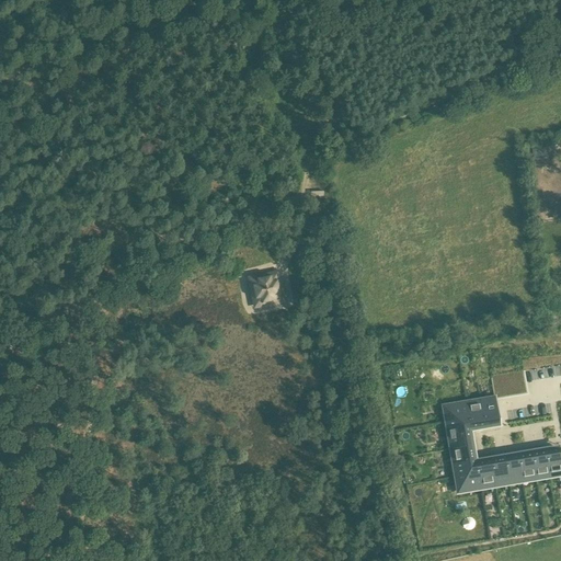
[(547,148),(539,149),(540,157),(548,156),(547,148)]
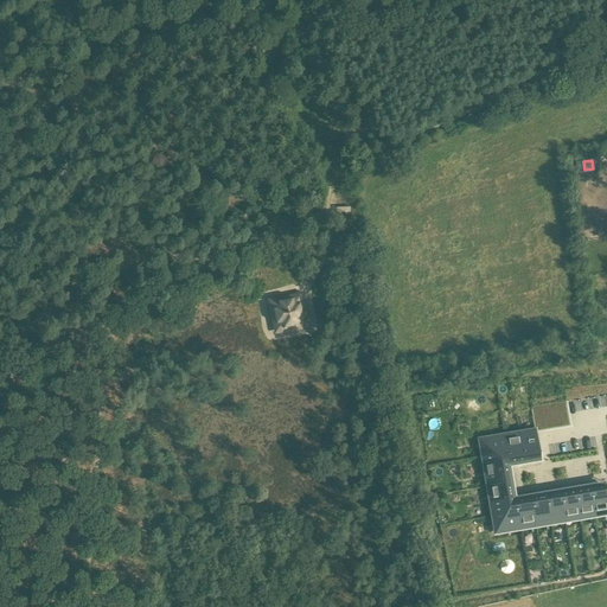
[(300,295),(269,301),(273,313),(276,312),(279,323),(300,318),(299,308),(302,307),(300,295)]
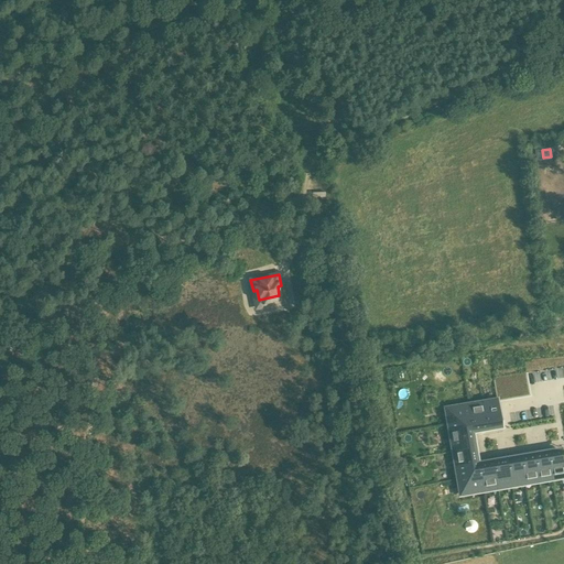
[(483,404),(487,427),(501,425),(497,402),(483,404)]
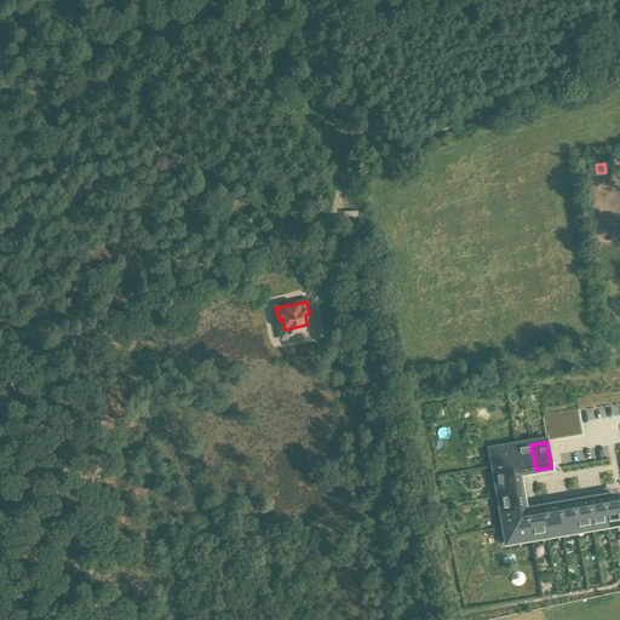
[(523,446),(516,447),(521,474),(528,472),(528,476),(537,474),(535,470),(530,445),(523,446)]
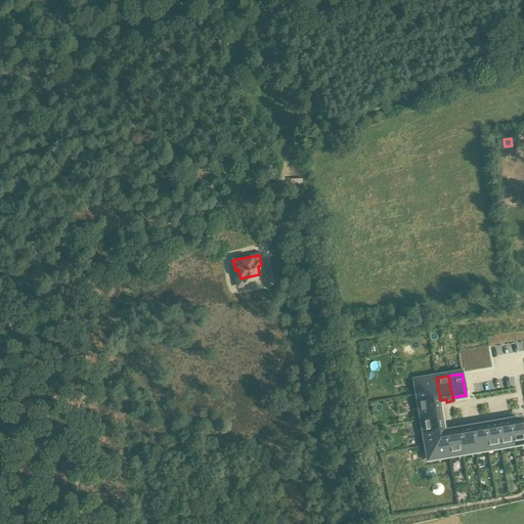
[(440,400),(436,378),(416,381),(418,394),(427,393),(429,404),(437,403),(437,400),(440,400)]
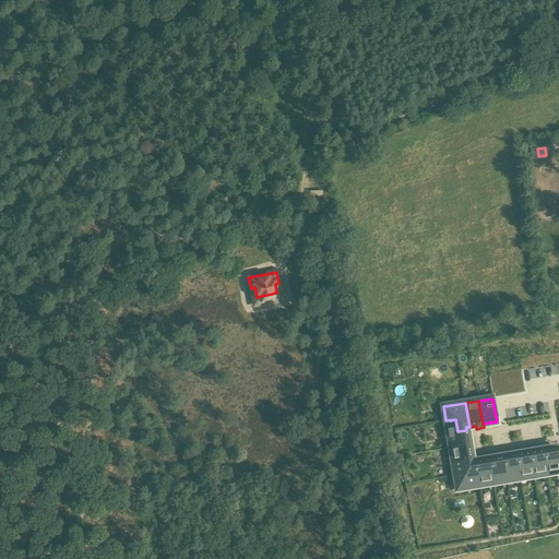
[(445,420),(450,448),(468,444),(466,430),(458,431),(455,419),(445,420)]
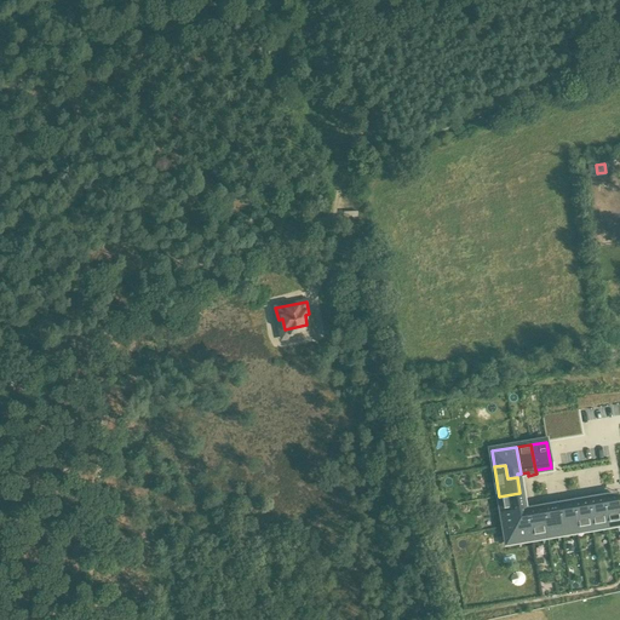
[(499,497),(505,527),(516,524),(514,511),(522,509),(520,493),(499,497)]
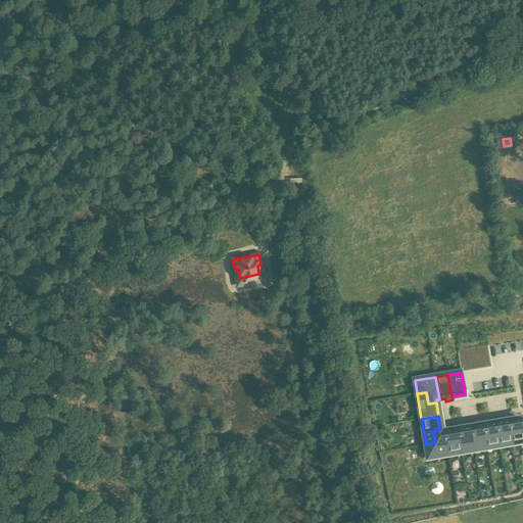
[(522,430),(521,419),(508,421),(512,443),(522,440),(522,430)]
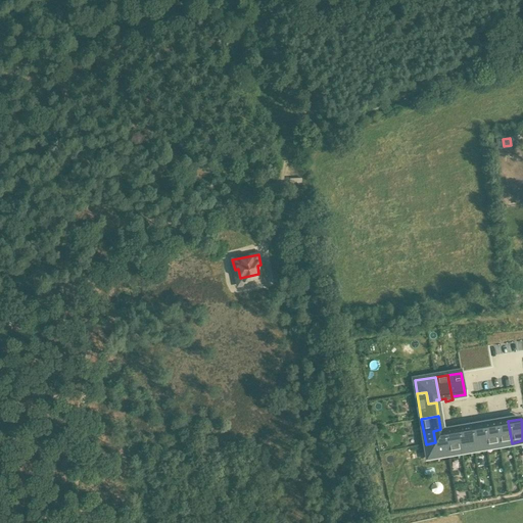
[(512,443),(508,421),(495,423),(500,445),(512,443)]
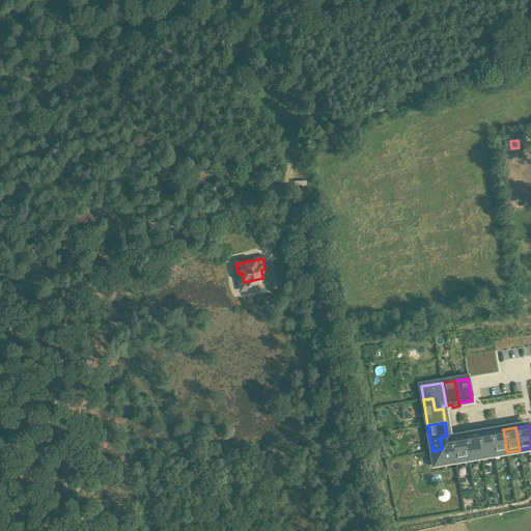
[(503,429),(490,431),(494,454),(507,452),(503,429)]
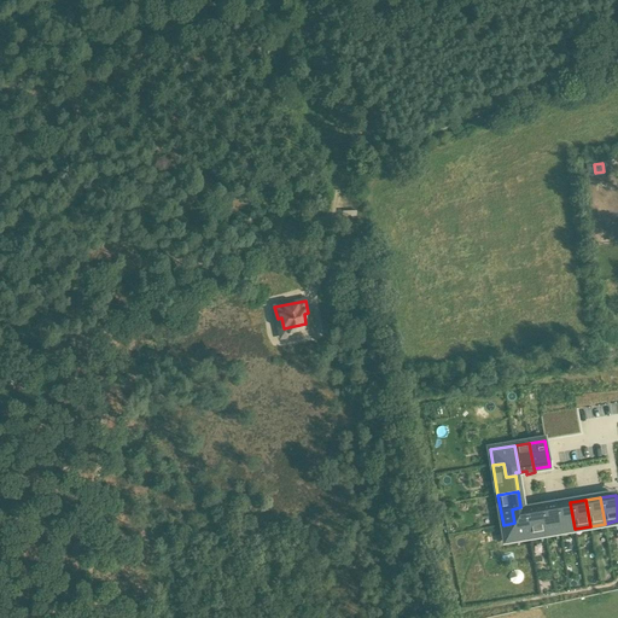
[(560,531),(575,529),(570,502),(555,505),(560,531)]
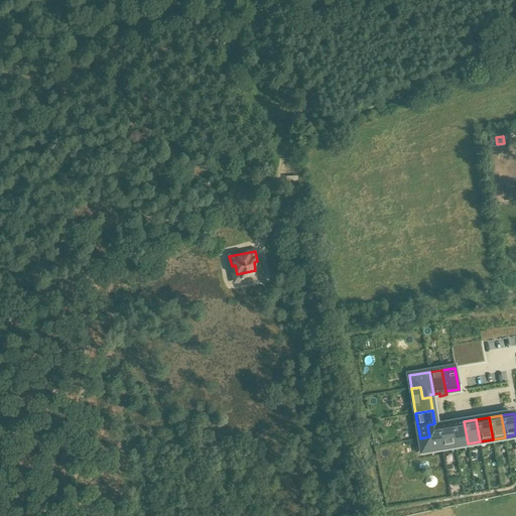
[(452,423),(455,445),(468,443),(464,421),(452,423)]
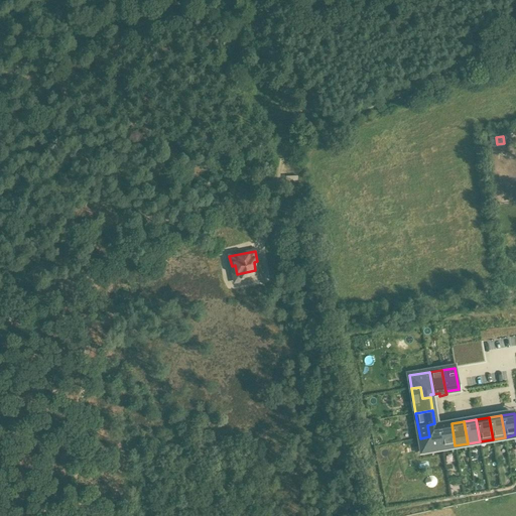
[(435,426),(434,423),(427,425),(429,436),(420,438),(422,452),(442,447),(438,426),(435,426)]
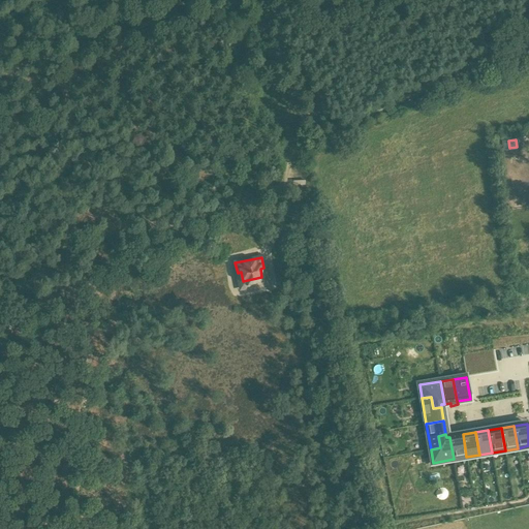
[(449,437),(454,459),(466,457),(463,434),(449,437)]
